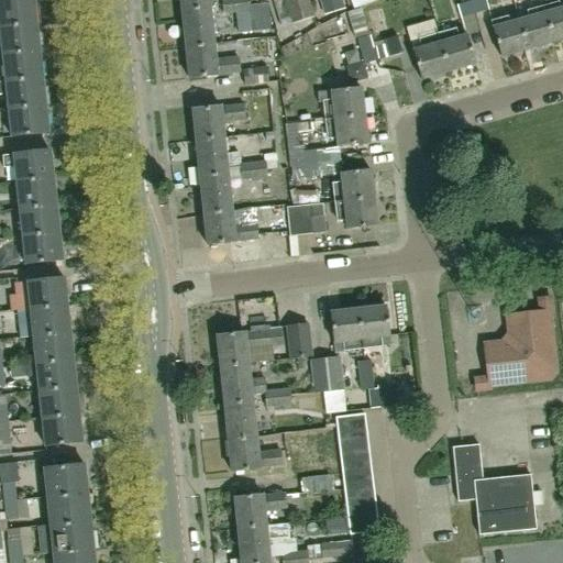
[(0,0),(0,29),(36,25),(33,0),(0,0)]
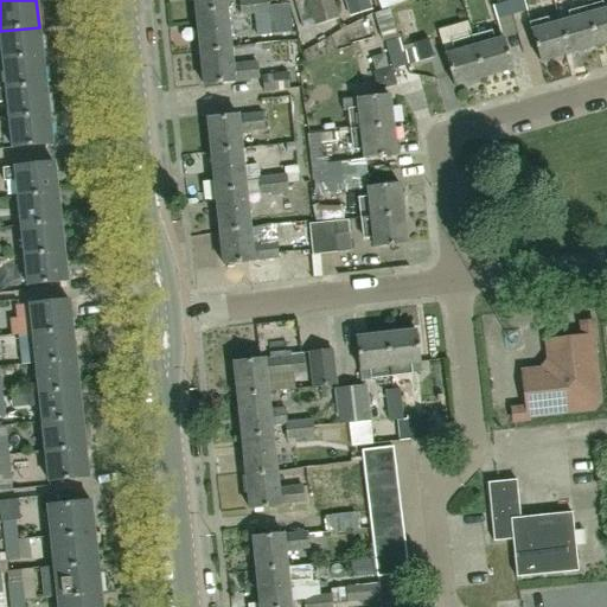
[(227,8),(224,0),(193,0),(196,12),(227,8)]
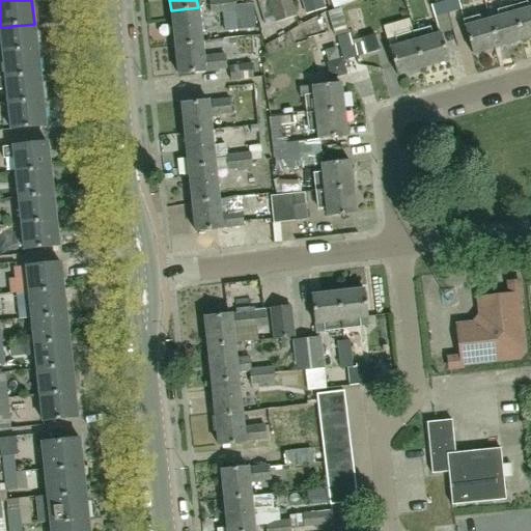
[(208,0),(211,15),(222,14),(220,0),(208,0)]
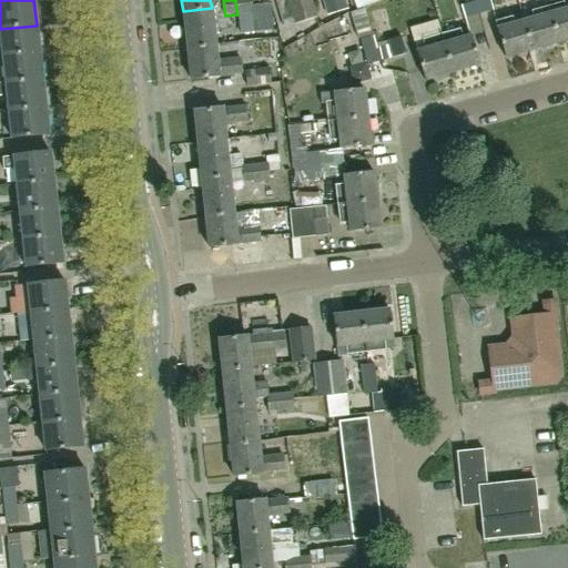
[(251,12),(251,4),(250,0),(235,0),(237,14),(251,12)]
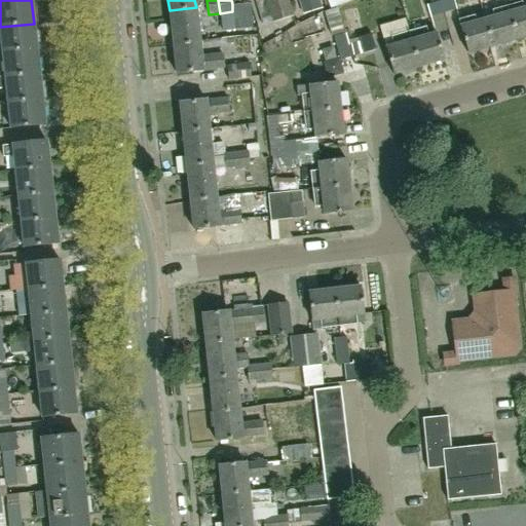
[(272,24),(293,17),(288,0),(255,0),(262,25),(271,22),(272,24)]
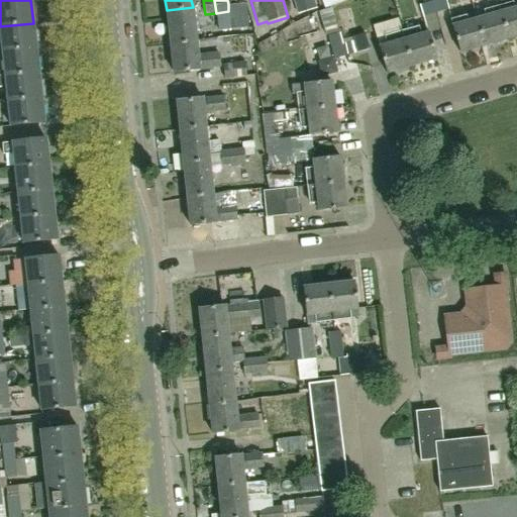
[(292,0),(297,15),(317,9),(314,0),(292,0)]
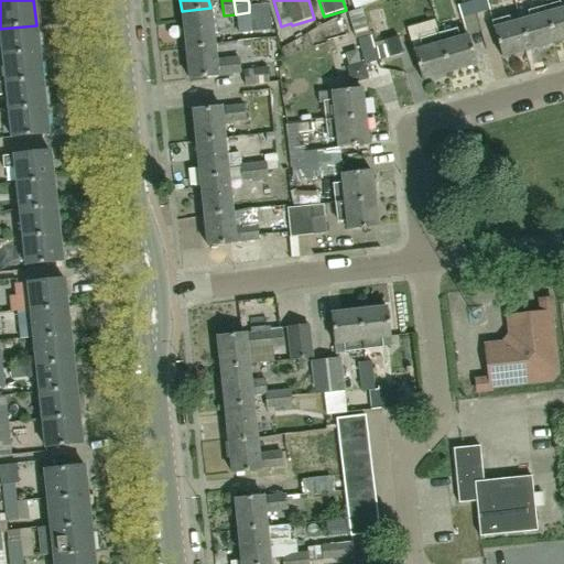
[(372,2),(370,0),(350,0),(354,9),(372,2)]
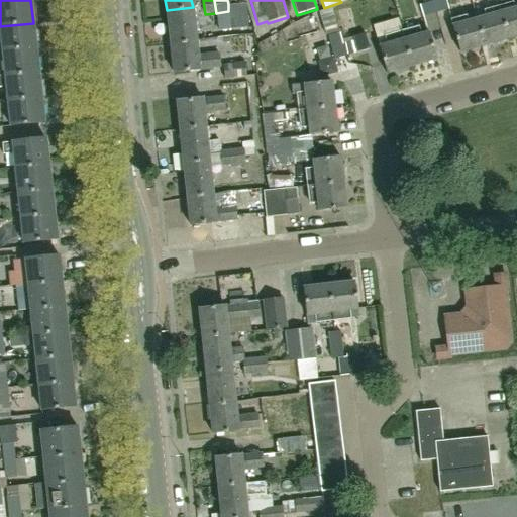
[(435,13),(448,10),(445,0),(430,0),(431,2),(435,13)]
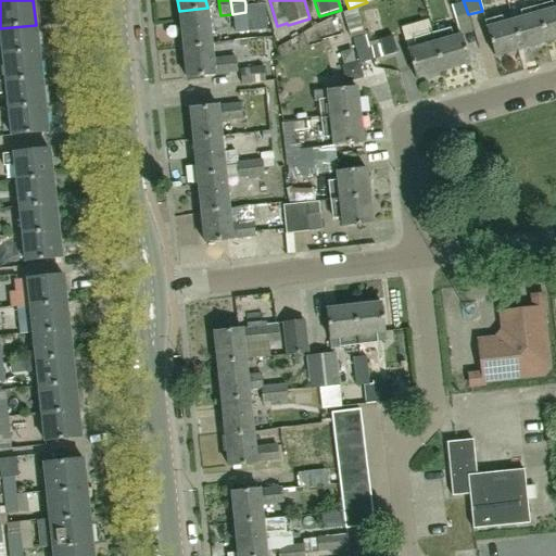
[(267,30),(264,2),(245,4),(245,12),(232,14),(235,33),(248,30),(248,33),(267,30)]
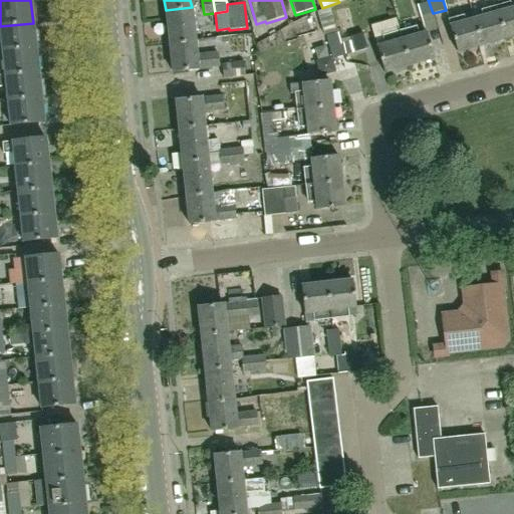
[(433,13),(429,2),(418,5),(421,17),(433,13)]
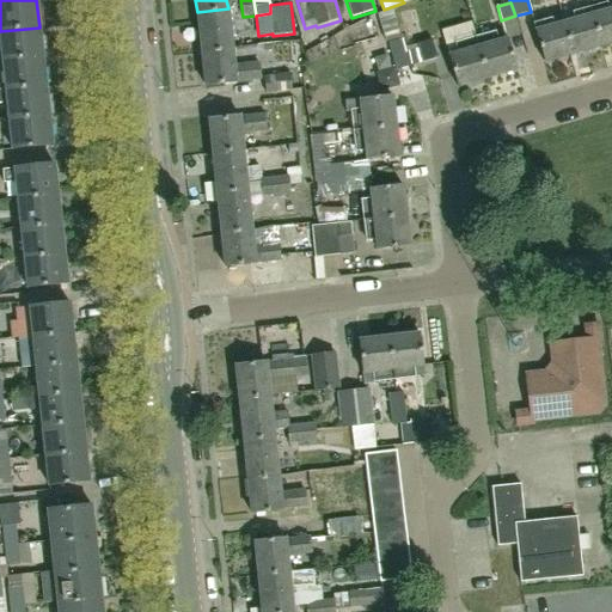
[(611,42),(611,8),(609,10),(607,2),(589,8),(601,46),(611,42)]
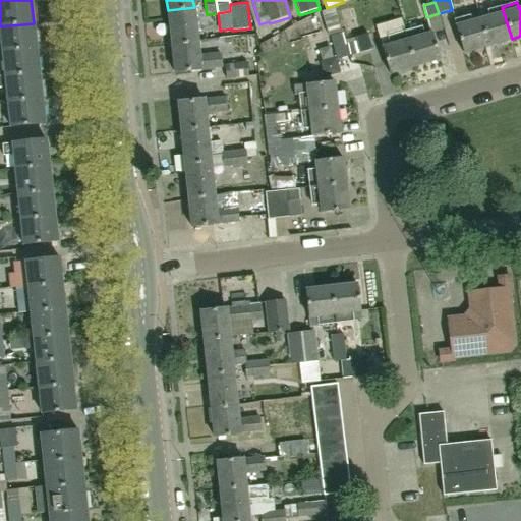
[(466,7),(468,16),(455,20),(457,25),(455,26),(463,54),(488,46),(480,19),(475,4),(466,7)]
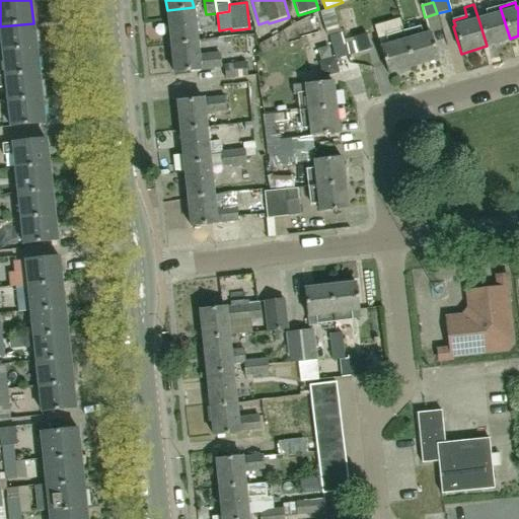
[(197,38),(194,7),(167,10),(170,41),(197,38)]
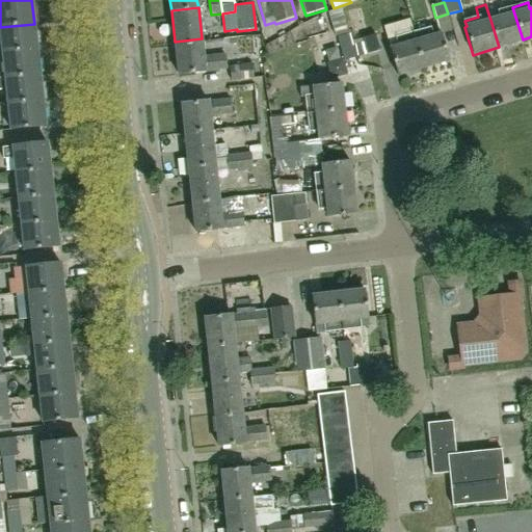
[(501,17),(490,20),(499,47),(523,40),(512,7),(499,10),(501,17)]
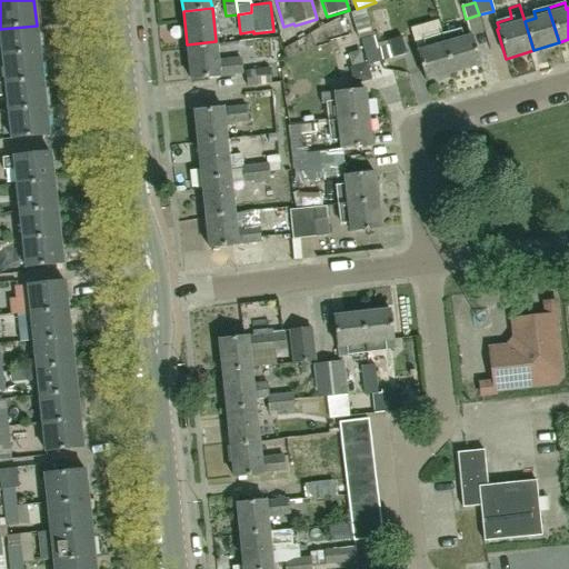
[(380,62),(373,36),(370,25),(357,28),(367,66),(380,62)]
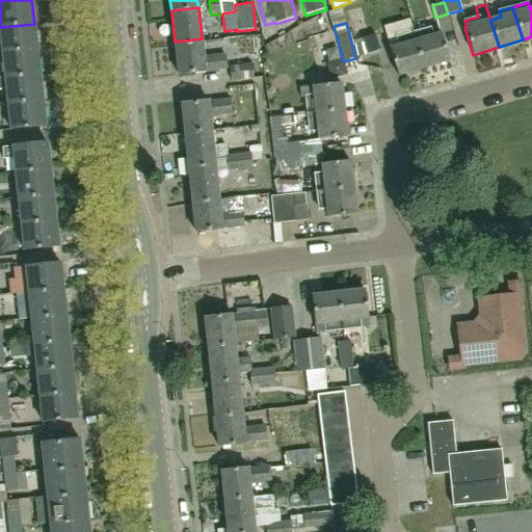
[(34,24),(0,27),(0,33),(2,53),(37,50),(34,24)]
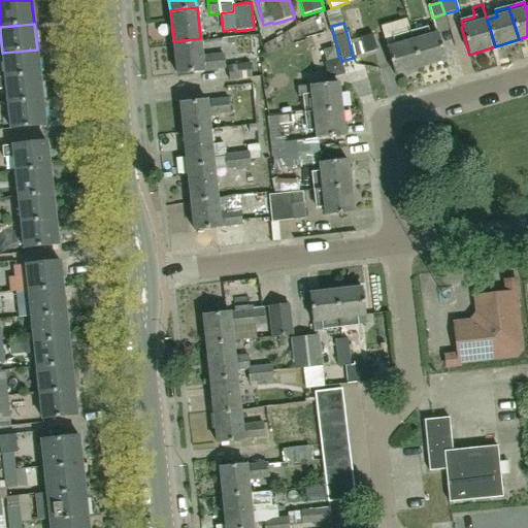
[(421,68),(446,61),(438,33),(429,36),(427,28),(410,33),(421,68)]
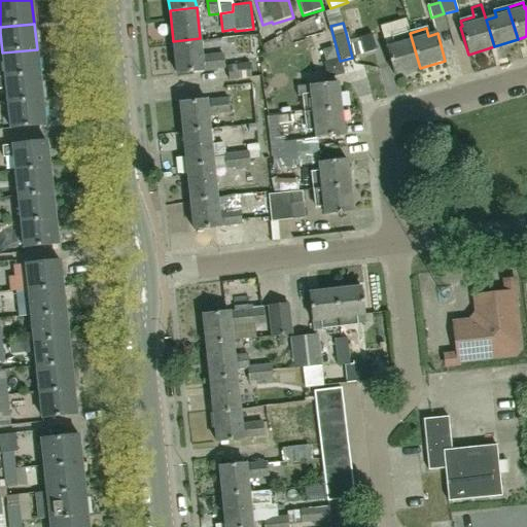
[(420,68),(410,33),(393,38),(395,44),(386,47),(394,75),(420,68)]
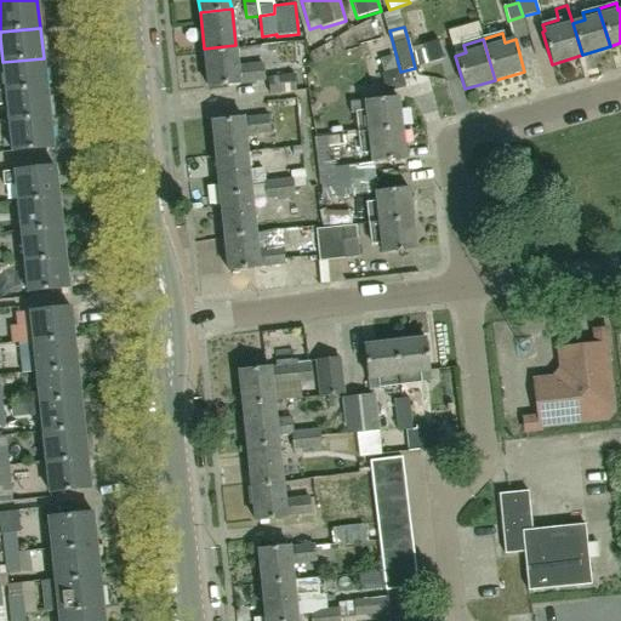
[(423,45),(425,50),(429,64),(444,60),(438,40),(423,45)]
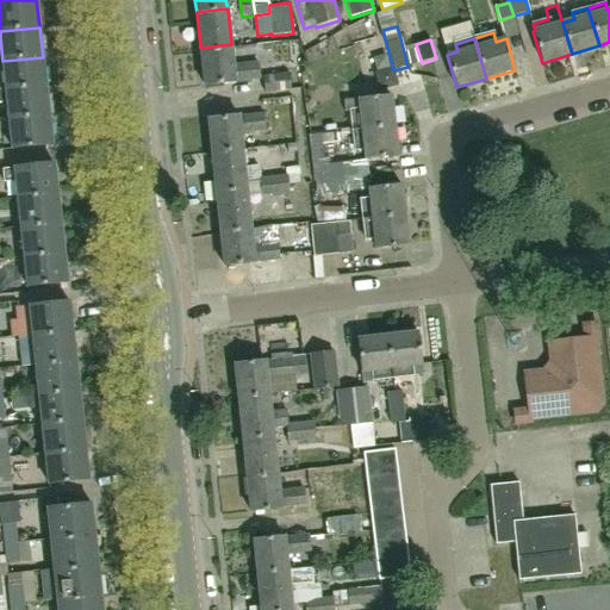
[(231,44),(200,48),(205,85),(236,81),(236,80),(259,78),(257,67),(257,61),(234,64),(231,44)]
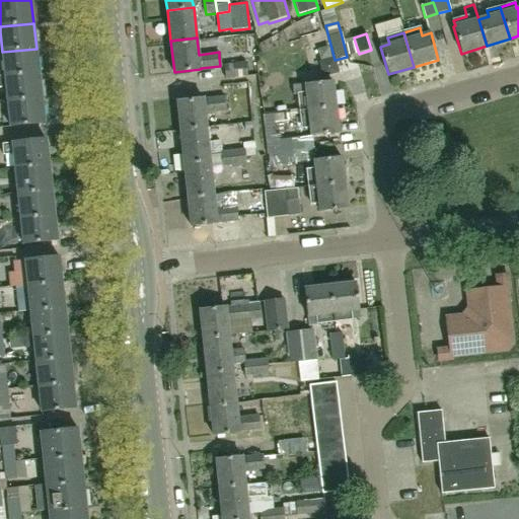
[(36,49),(2,52),(5,77),(39,74),(36,49)]
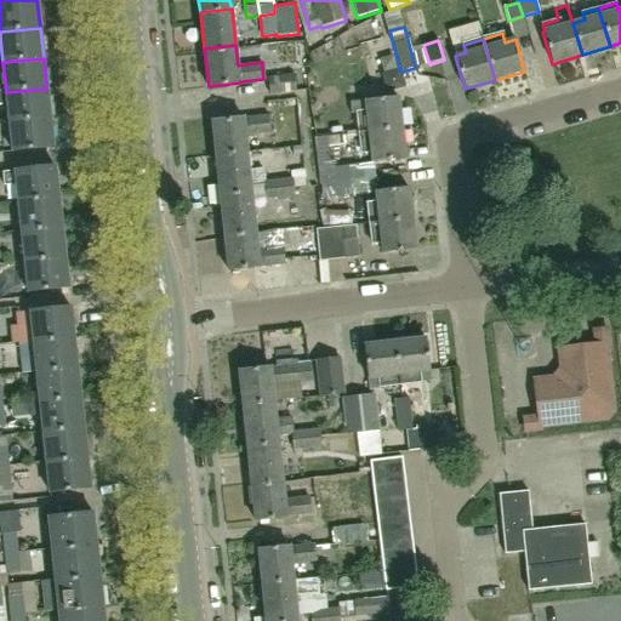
[(294,75),(267,79),(269,92),(295,90),(294,75)]
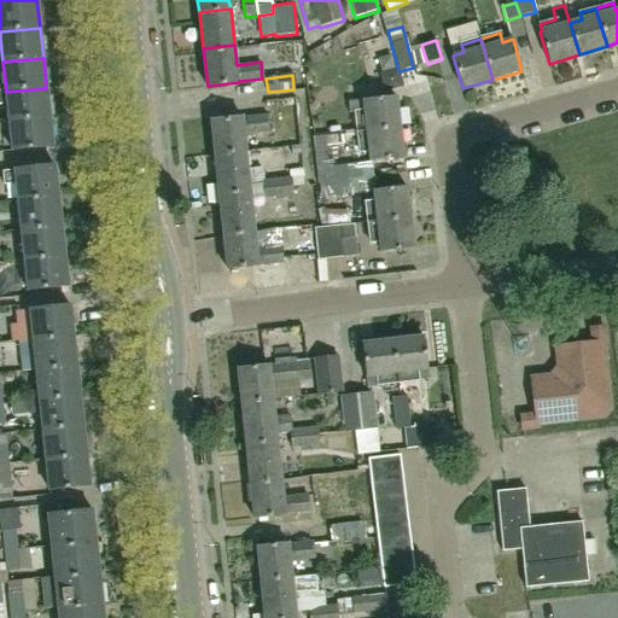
[(0,92),(0,105),(7,105),(9,122),(50,117),(46,88),(6,92),(0,92)]
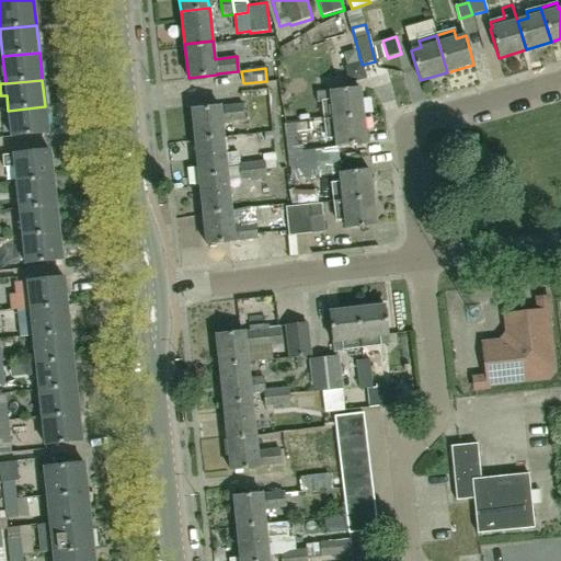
[(322,101),(324,119),(363,115),(359,88),(330,91),(331,100),(322,101)]
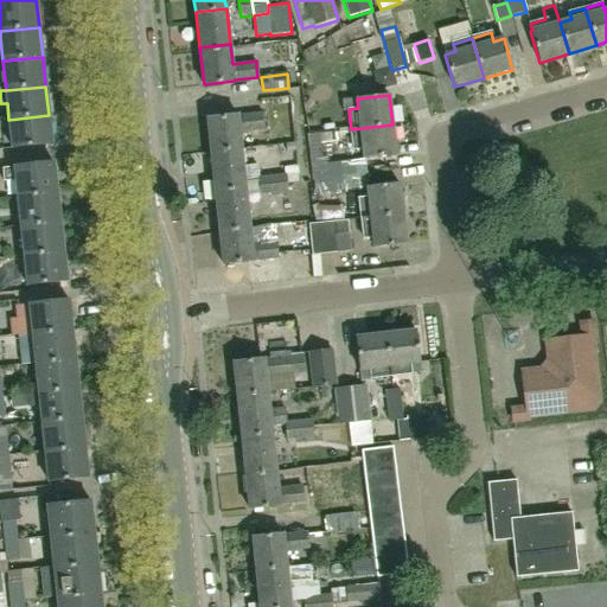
[(206,116),(210,154),(241,151),(240,132),(263,129),(261,113),(238,115),(237,113),(206,116)]
